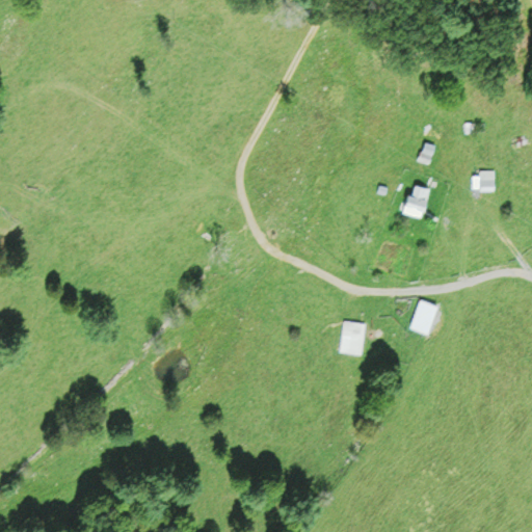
[(426,140),(436,145),(428,163),(418,158),(426,140)]
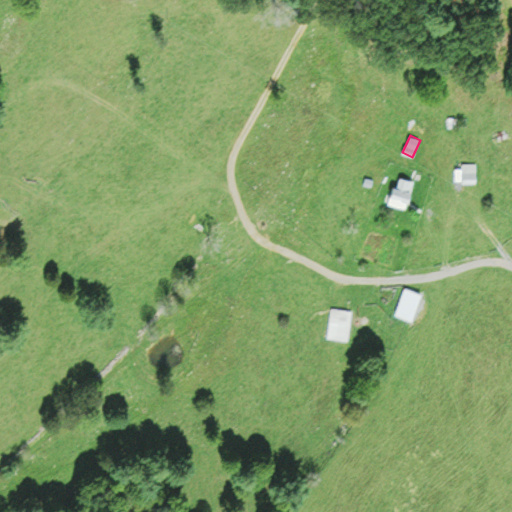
[(463,164),(475,164),(474,182),(462,182),(463,164)]
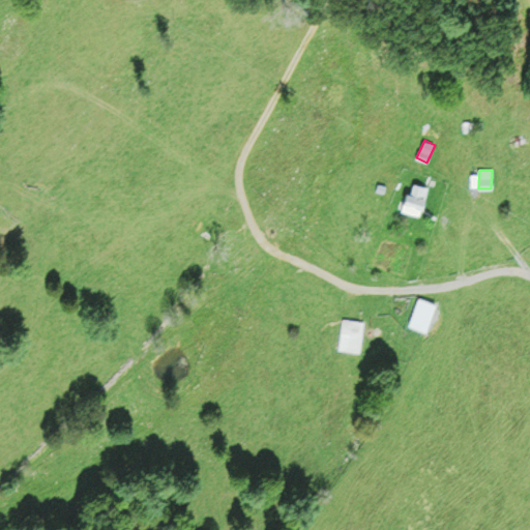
[(375,190),(377,182),(386,184),(384,193),(375,190)]
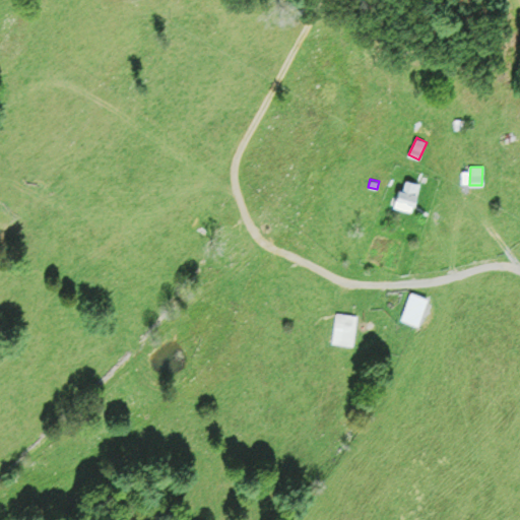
[(413,207),(396,203),(399,190),(402,191),(405,180),(419,183),(413,207)]
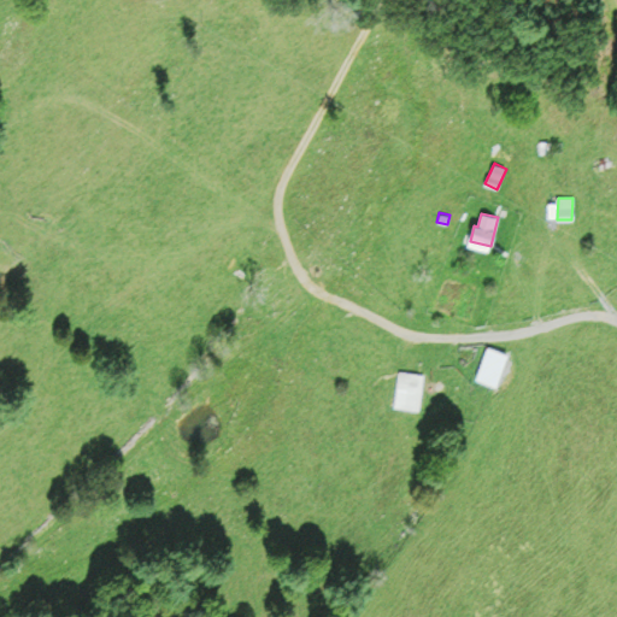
[(486,345),(504,351),(493,383),(475,377),(486,345)]
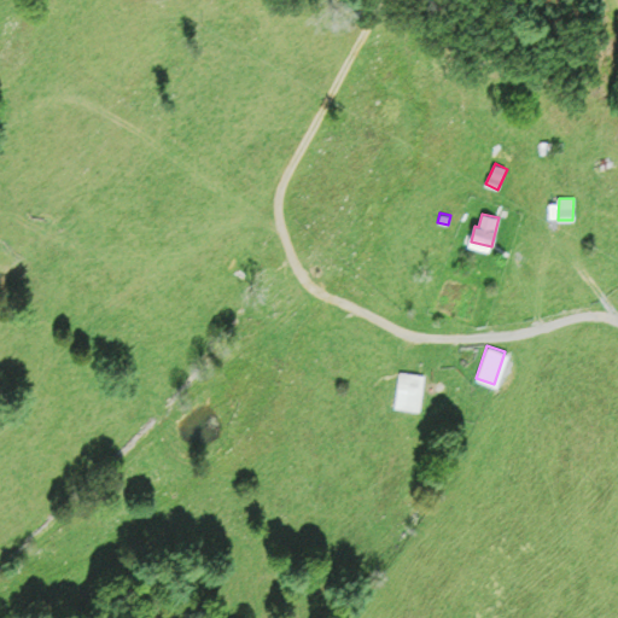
[(400,371),(425,374),(420,410),(395,407),(400,371)]
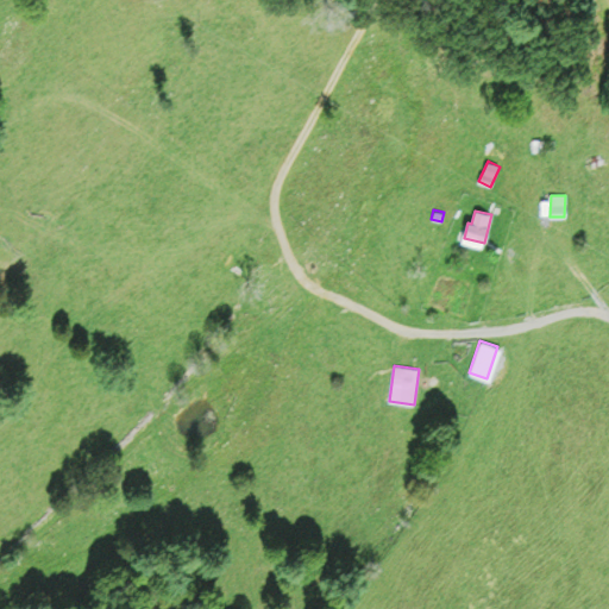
All buildings are outlined.
